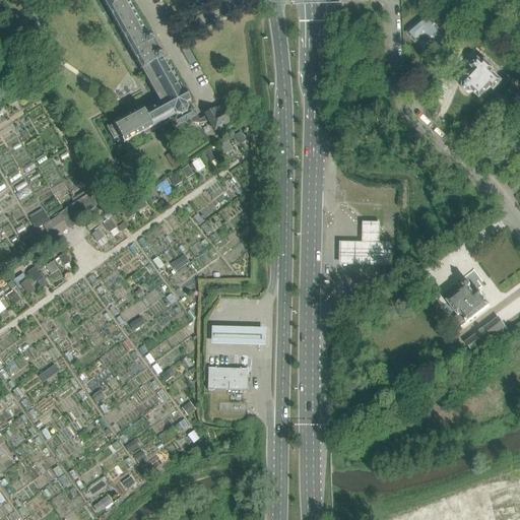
[(145,135),(152,131),(171,122),(175,129),(184,123),(185,124),(207,122),(209,121),(214,130),(217,129),(218,130),(224,127),(223,125),(232,121),(222,106),(217,109),(217,107),(206,113),(206,114),(206,116),(199,120),(197,116),(197,115),(189,102),(190,102),(191,101),(190,101),(184,90),(185,90),(184,89),(183,90),(166,59),(165,59),(163,60),(161,59),(163,59),(158,52),(152,43),(153,42),(149,36),(146,37),(128,3),(129,3),(130,2),(129,0),(104,0),(103,0),(103,1),(130,49),(158,100),(107,127),(108,128),(107,128),(114,140),(120,137),(124,144),(144,133),(145,135)]
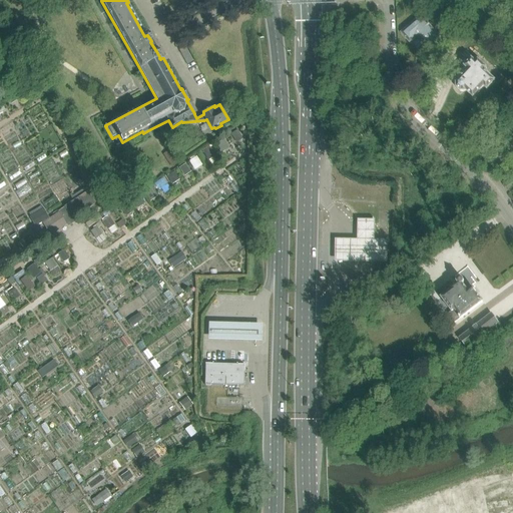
[(481,9),(475,15),(484,24),(490,18),(481,9)]
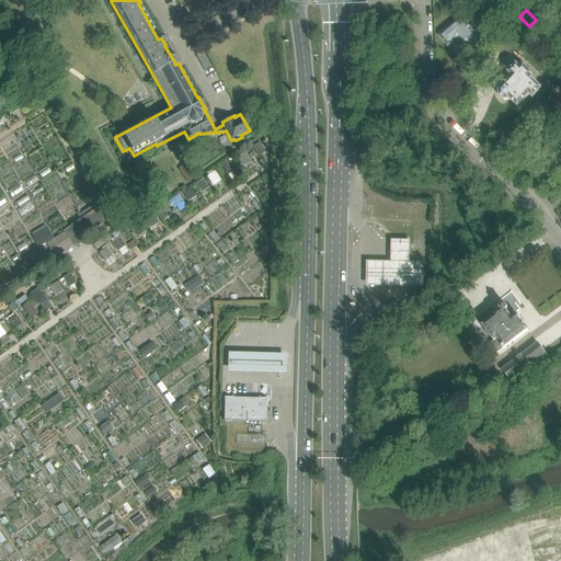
[(519,16),(513,23),(523,33),(529,26),(519,16)]
